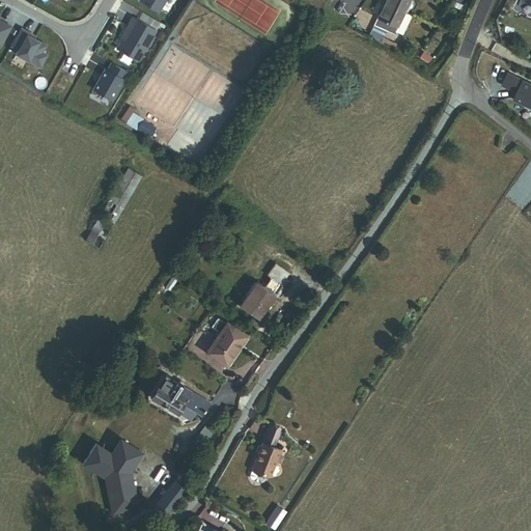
[(140,0),(159,10),(165,0),(140,0)]
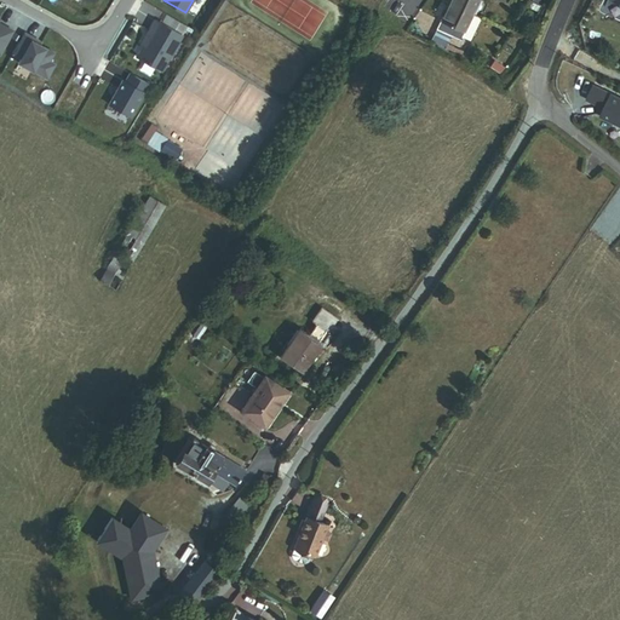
[(484,18),(493,0),(461,0),(459,6),(484,18)]
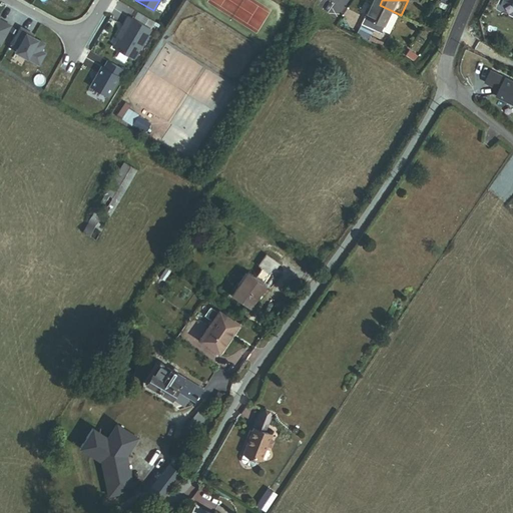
[(374,18),(394,28),(401,15),(380,5),(374,18)]
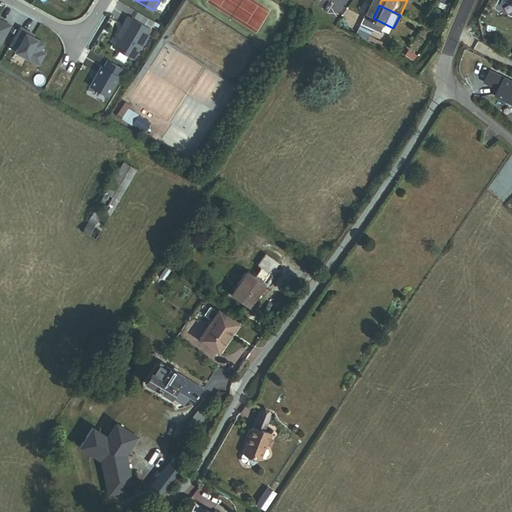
[(133,58),(150,28),(128,15),(123,24),(125,25),(119,36),(113,46),(133,58)]
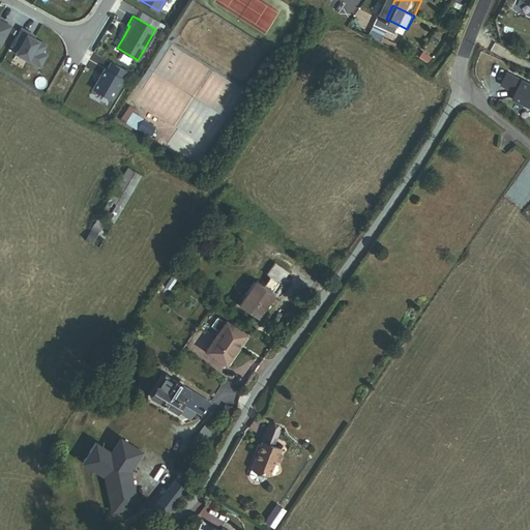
[(421,19),(414,16),(407,29),(416,29),(421,19)]
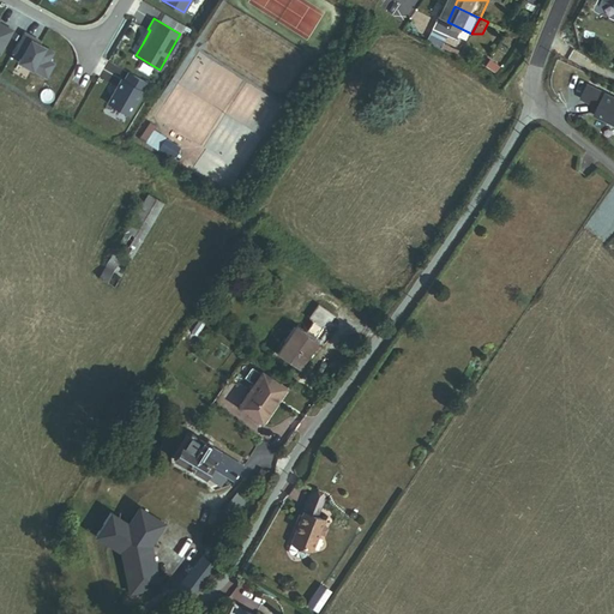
[(469,40),(471,34),(447,22),(444,28),(459,36),(468,41),(469,40)]
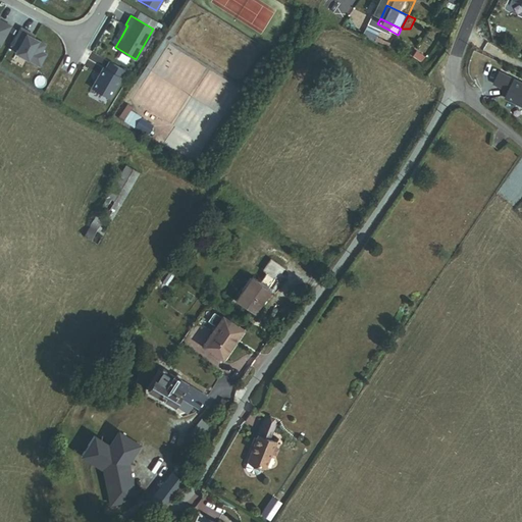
[(11,23),(3,20),(2,22),(0,20),(0,44),(11,23)]
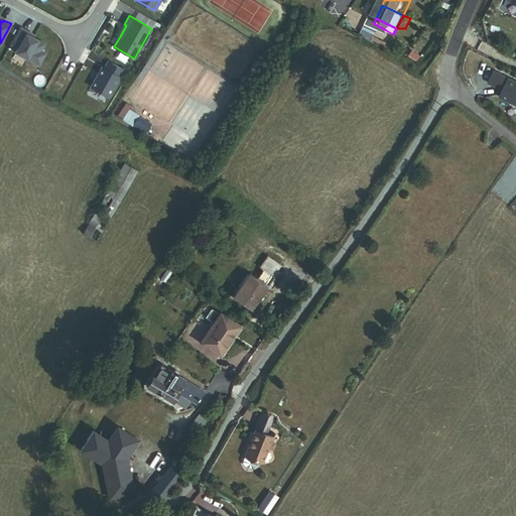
[(386,30),(373,23),(369,32),(382,38),(382,36),(386,30)]
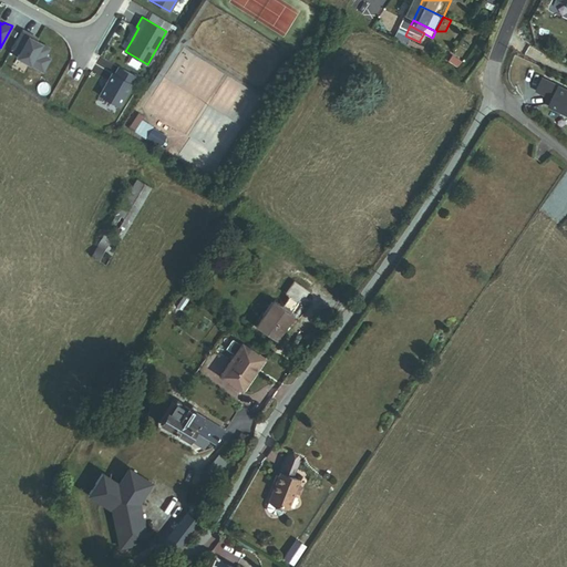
[(132,40),(138,28),(136,27),(130,39),(132,40)]
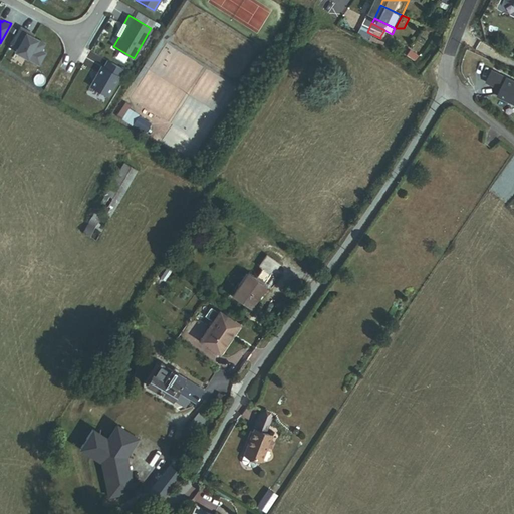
[(27,30),(20,26),(10,43),(18,47),(16,51),(39,64),(45,52),(41,49),(45,43),(33,36),(26,32),(27,30)]
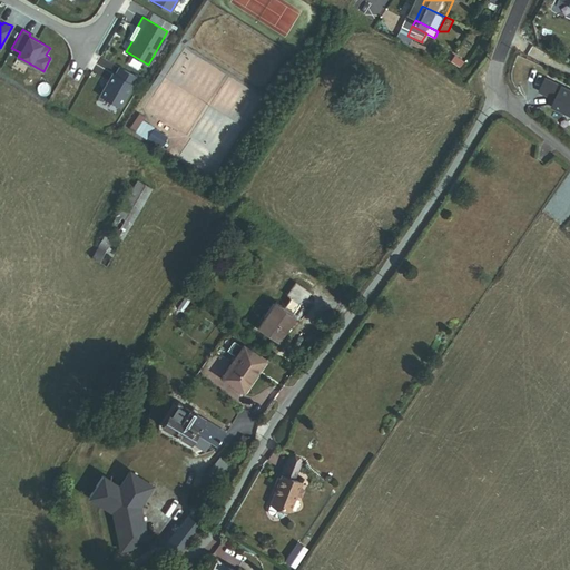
[(436,48),(422,40),(422,42),(421,45),(435,51),(436,48)]
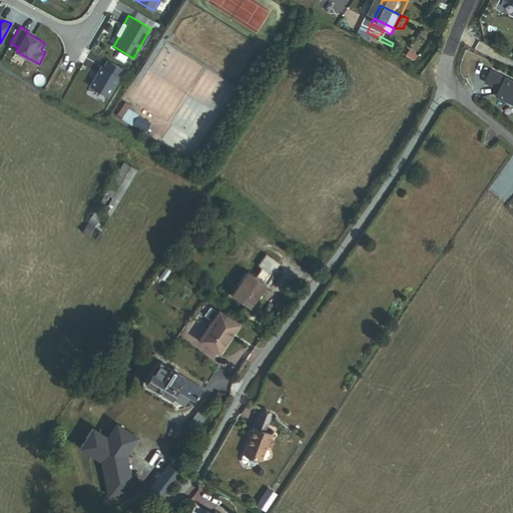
[(108,95),(123,68),(108,59),(104,67),(101,65),(90,85),(108,95)]
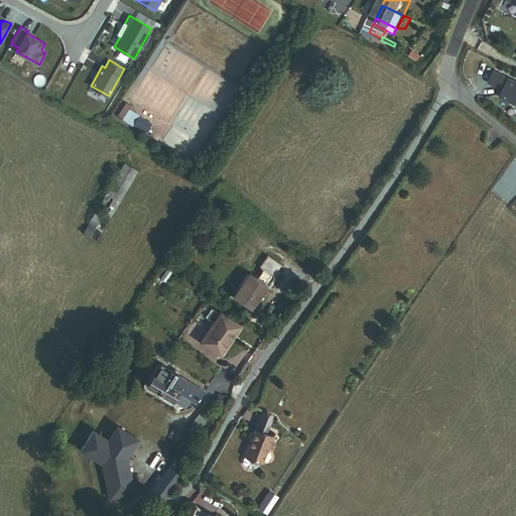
[(515,105),(515,83),(496,74),(491,85),(505,92),(502,99),(515,105)]
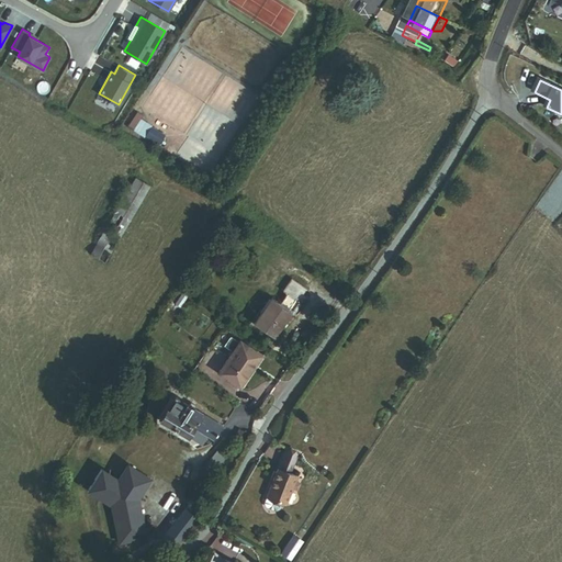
[(127,126),(158,145),(166,134),(135,115),(127,126)]
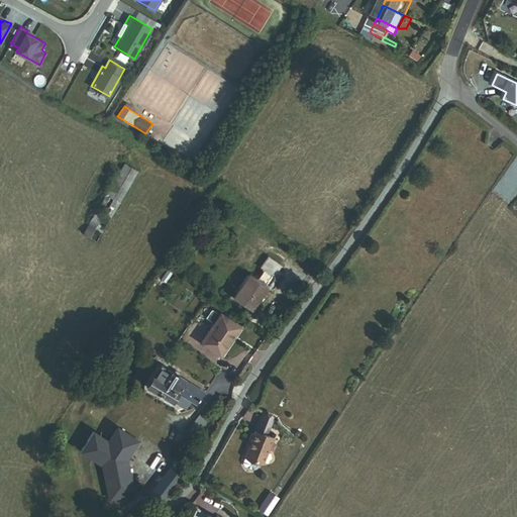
[(82,233),(97,241),(138,171),(125,162),(82,233)]
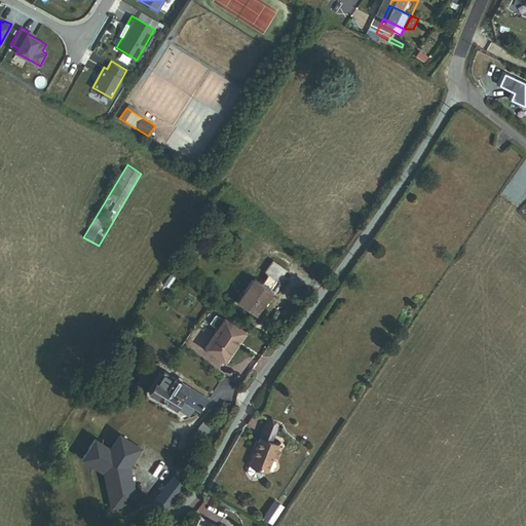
[(264,280),(275,289),(283,277),(271,270),(264,280)]
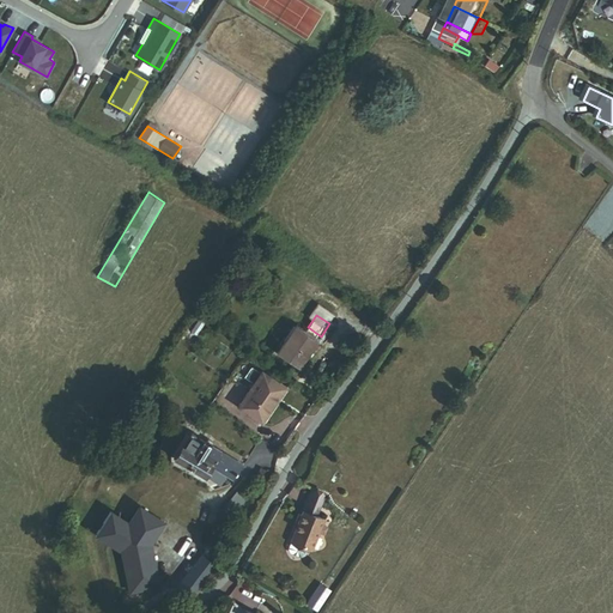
[(280,347),(302,363),(321,337),(308,327),(299,321),(280,347)]
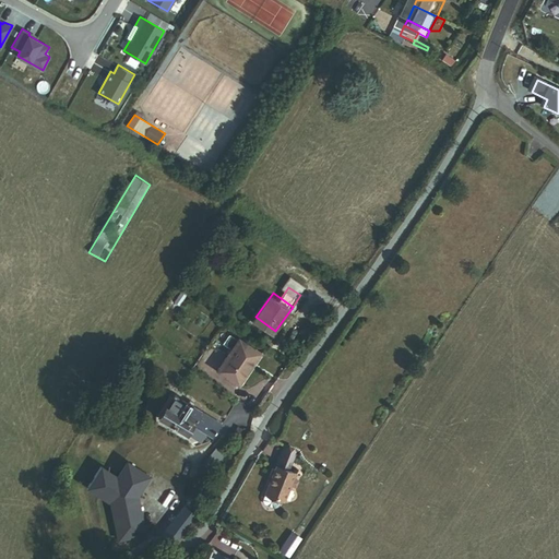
[(222,365),(242,380),(263,349),(242,335),(222,365)]
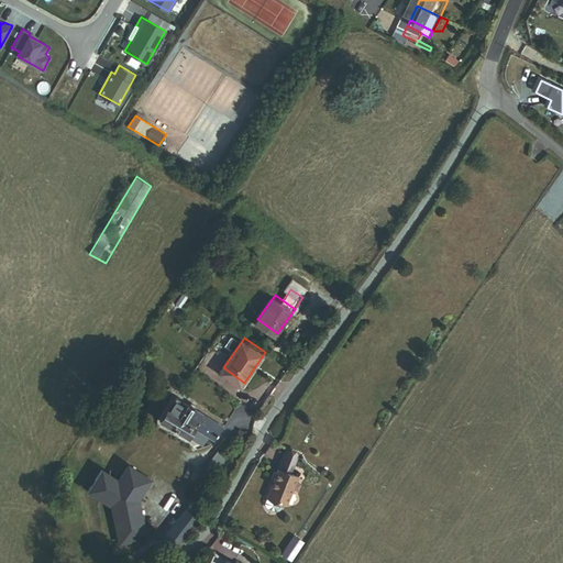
[(157,412),(161,415),(177,390),(174,388),(157,412)]
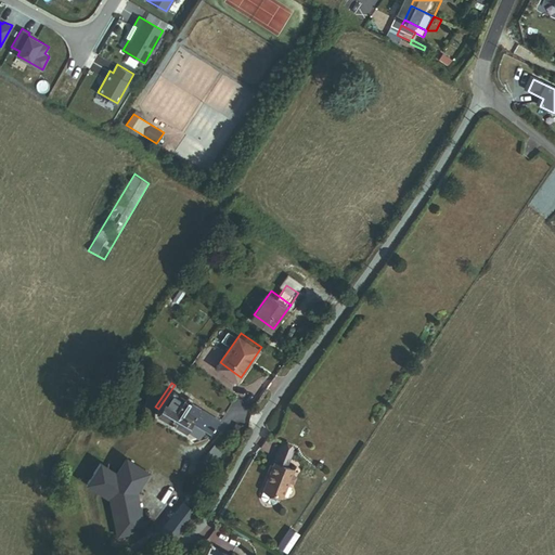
[(213,431),(222,417),(194,398),(196,395),(191,390),(189,395),(175,385),(158,409),(186,428),(193,418),(213,431)]
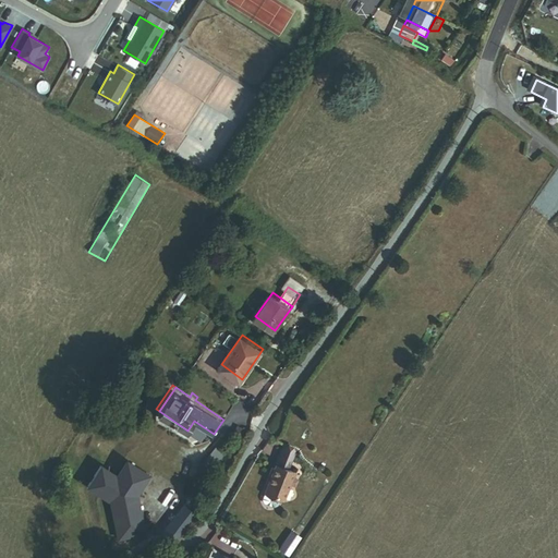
[(238,439),(241,441),(246,431),(237,425),(232,433),(239,436),(238,439)]
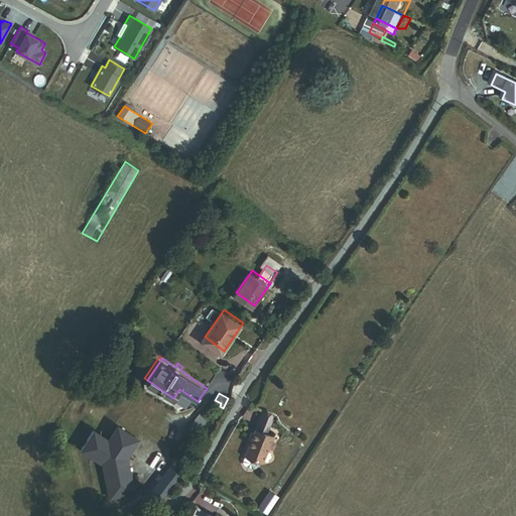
[(126,458),(138,440),(118,425),(108,439),(94,429),(81,446),(101,462),(107,497),(131,493),(126,458)]
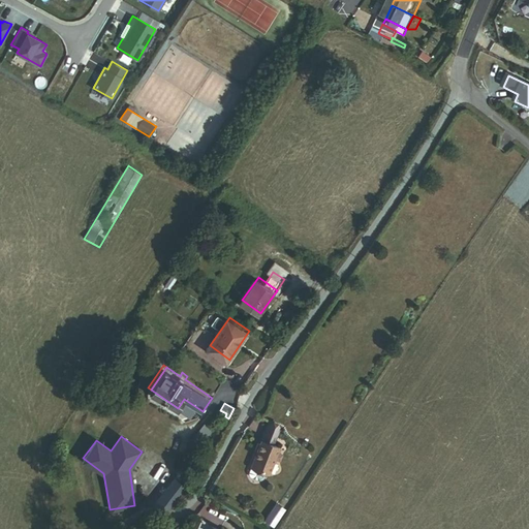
[(266,478),(273,465),(277,459),(279,455),(261,444),(248,469),(248,470),(245,475),(246,479),(255,484),(258,483),(262,477),(266,478)]
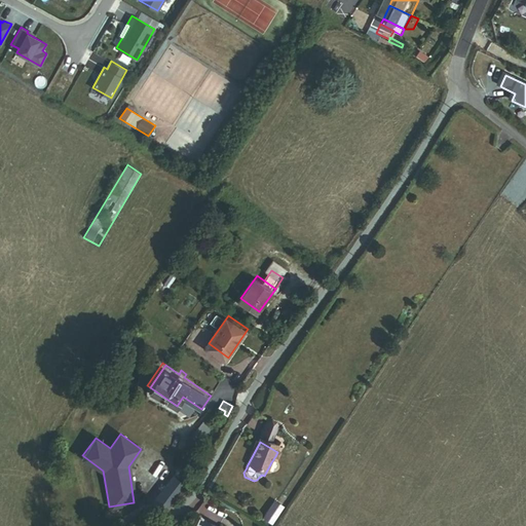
[(150,503),(162,514),(185,485),(172,476),(150,503)]
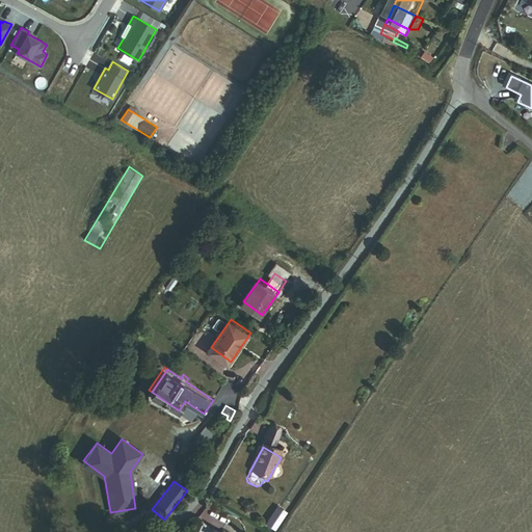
[(274,530),(287,512),(277,506),(265,523),(274,530)]
